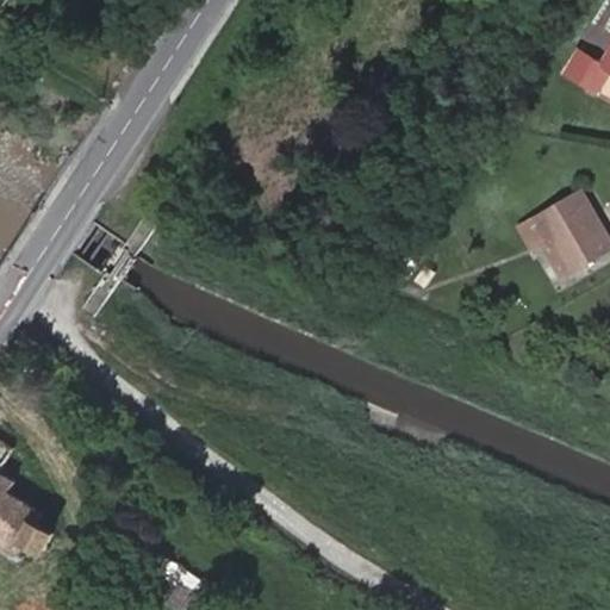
[(591,17),(599,6),(591,0),(582,0),(577,7),(591,17)]
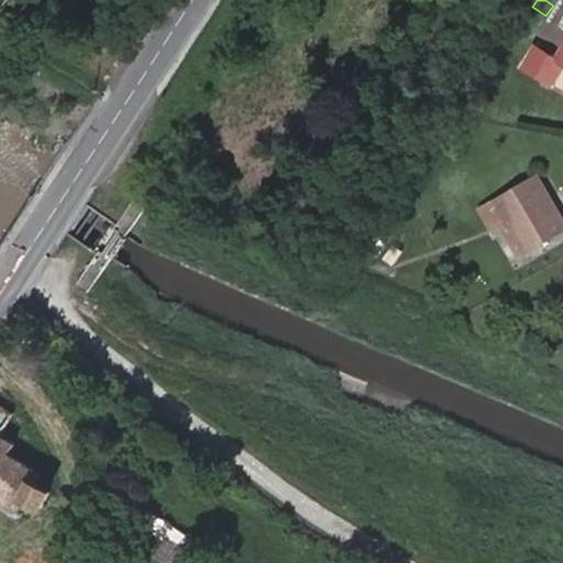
[(562,48),(559,57),(537,44),(522,67),(553,87),(555,83),(562,86),(562,48)]
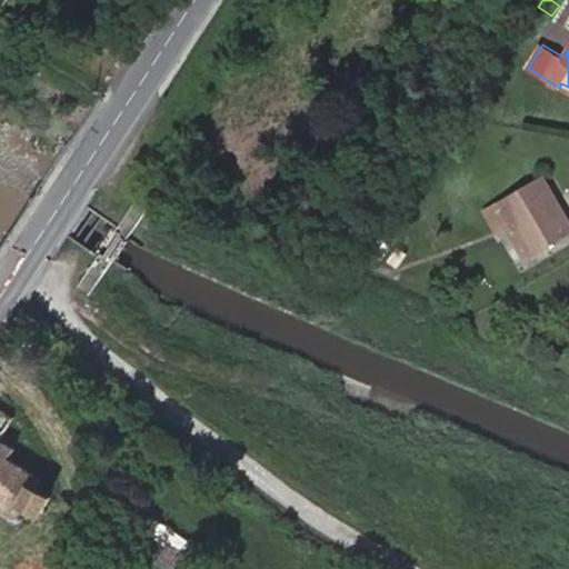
[(568,231),(568,216),(542,172),(500,198),(533,253),(568,231)]
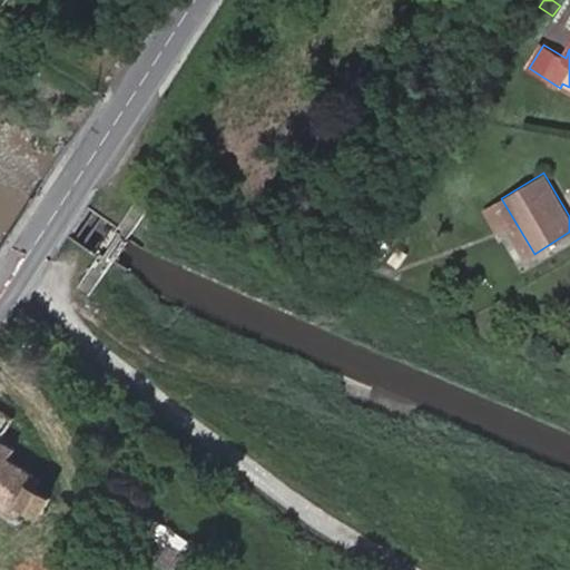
[(534,254),(501,198),(485,207),(500,229),(507,225),(528,258),(534,254)]
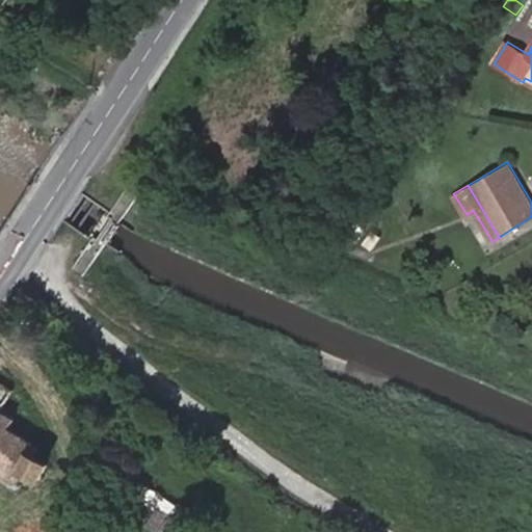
[(354,243),(366,228),(353,218),(342,235),(354,243)]
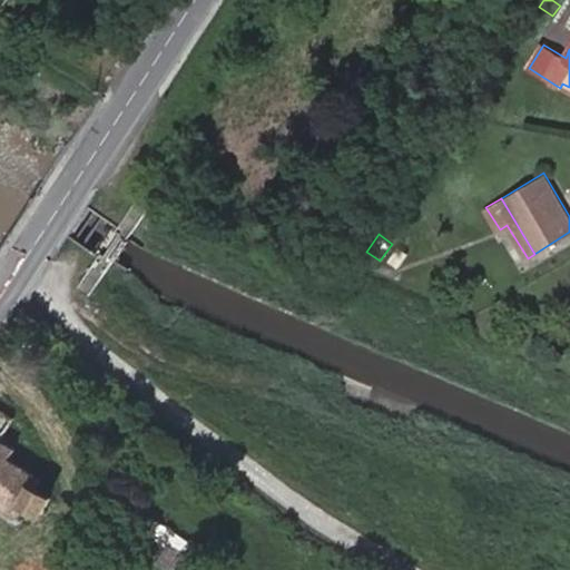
[(0,406),(0,500),(46,530),(52,520),(56,522),(59,516),(47,508),(55,497),(49,492),(56,481),(12,457),(30,425),(0,406)]
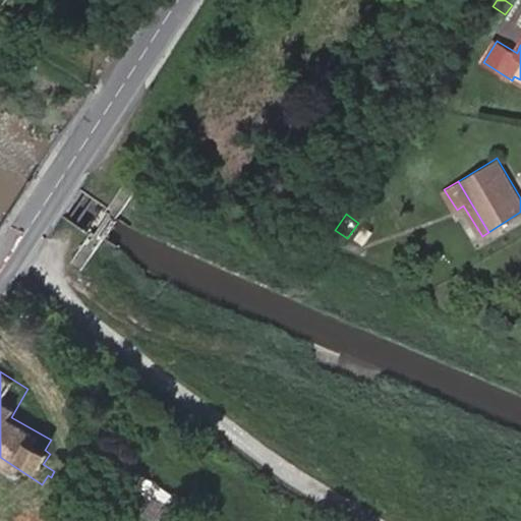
[(175,497),(137,471),(129,483),(152,499),(141,514),(151,520),(165,520),(174,509),(168,506),(175,497)]
